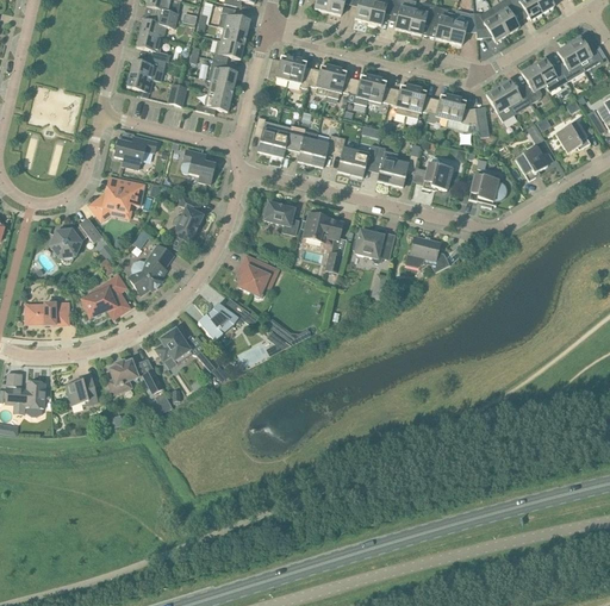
[(180,0),(148,0),(147,6),(153,7),(151,14),(175,20),(180,0)]
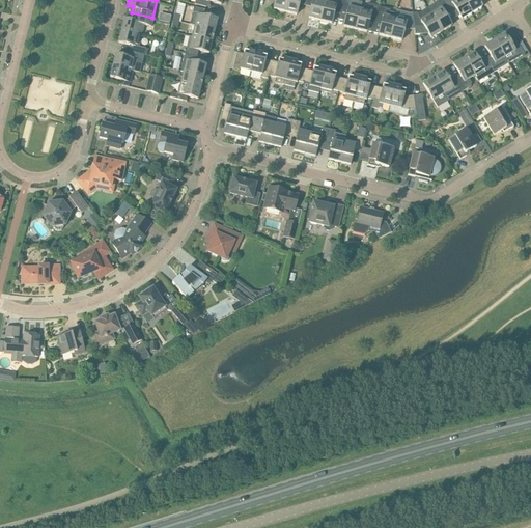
[(285,9),(286,0),(275,0),(274,6),(285,9)]
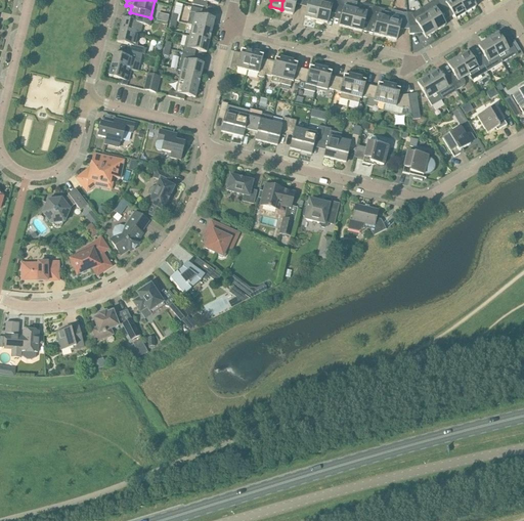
[(296,0),(302,2),(302,0),(282,0),(281,9),(293,12),(296,0)]
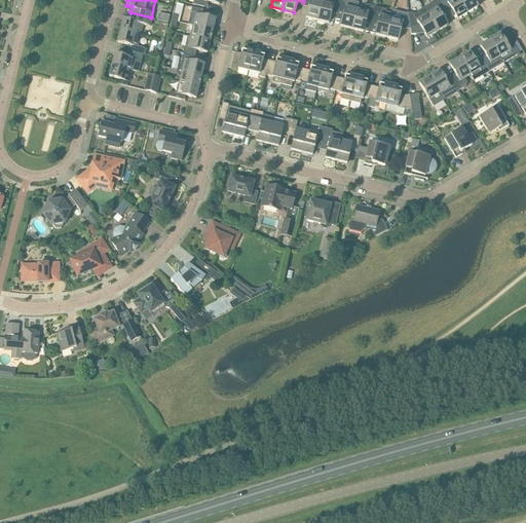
[(303,0),(303,2),(308,3),(306,14),(317,17),(321,0),(303,0)]
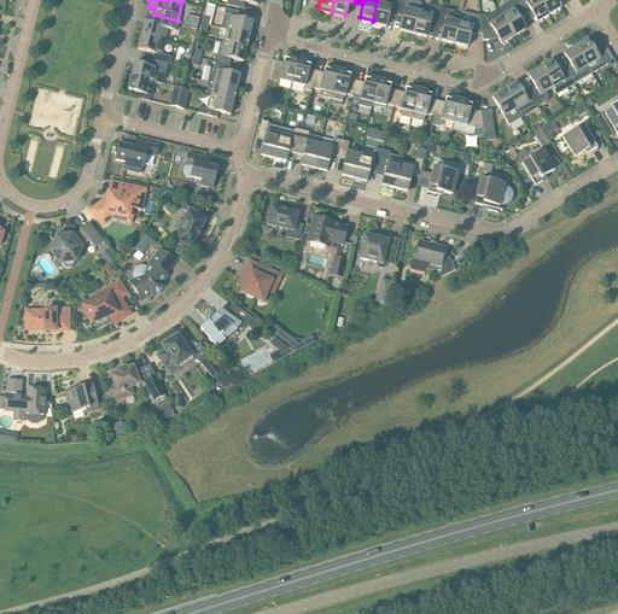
[(377,0),(373,21),(386,24),(390,11),(396,12),(398,0),(377,0)]
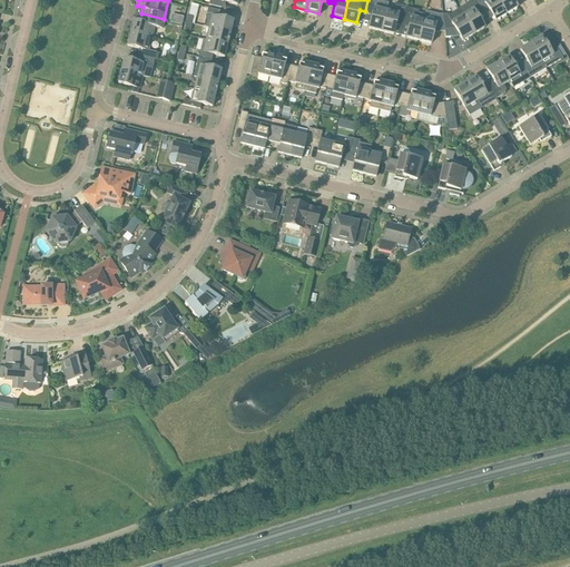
[(367,0),(365,11),(372,13),(370,26),(382,28),(386,8),(389,0),(367,0)]
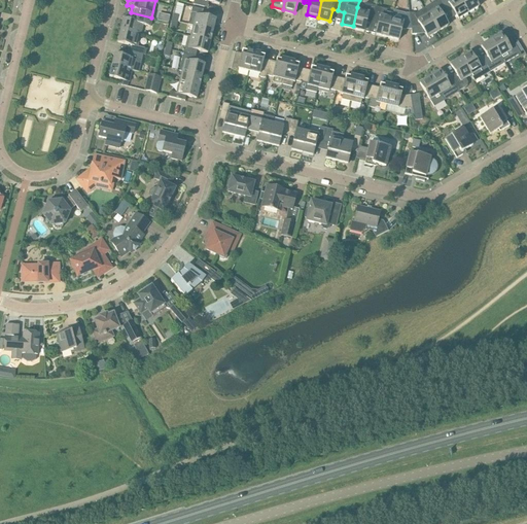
[(357,7),(353,26),(364,29),(367,15),(374,16),(377,4),(377,3),(365,0),(363,8),(357,7)]
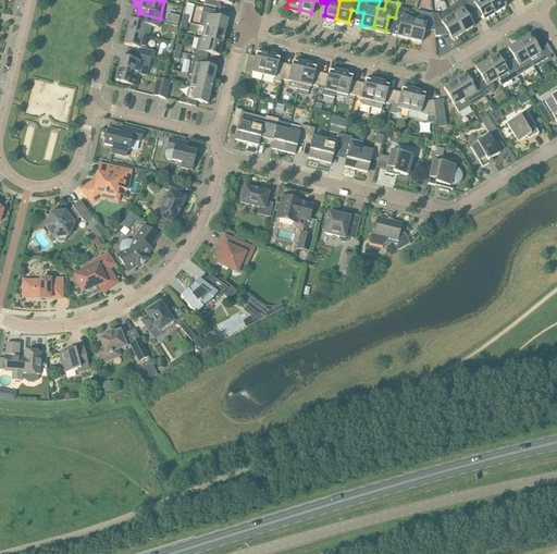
[(457,0),(448,5),(463,31),(473,24),(466,11),(471,8),(467,0),(457,0)]
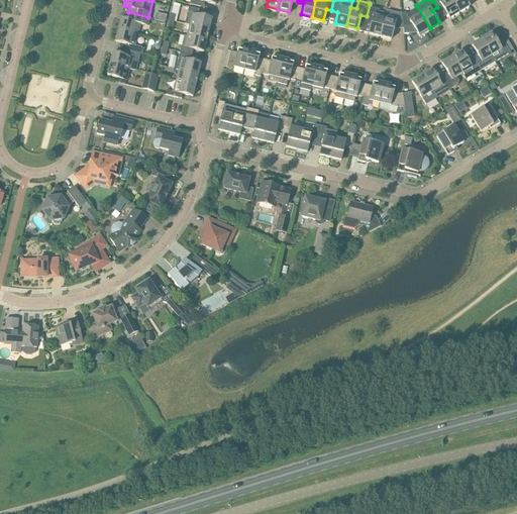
[(433,0),(437,7),(442,4),(450,16),(459,10),(453,0),(433,0)]
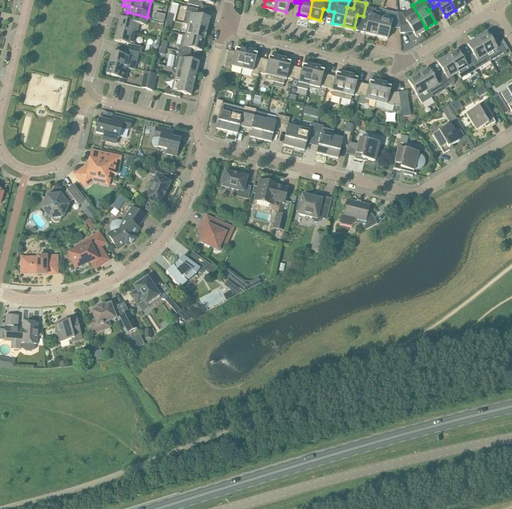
[(449,0),(455,10),(465,4),(462,0),(449,0)]
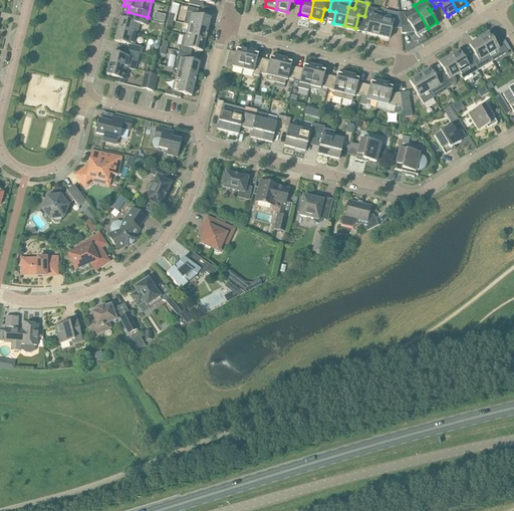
[(185,14),(184,21),(189,22),(208,27),(211,16),(197,13),(199,7),(188,4),(185,14)]
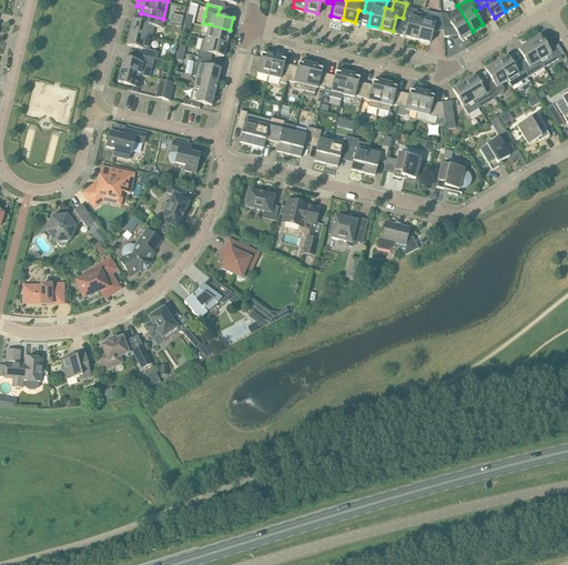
[(406,4),(403,18),(409,20),(405,34),(417,38),(424,11),(417,10),(417,8),(406,4)]
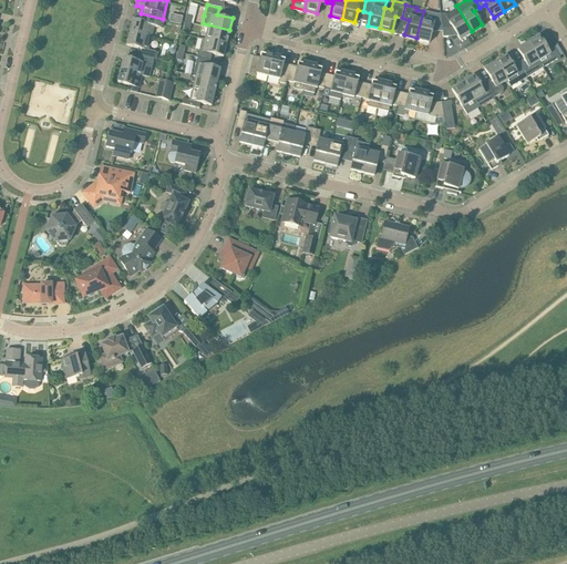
[(472,31),(456,6),(446,12),(445,11),(441,11),(443,26),(453,24),(461,38),(472,31)]
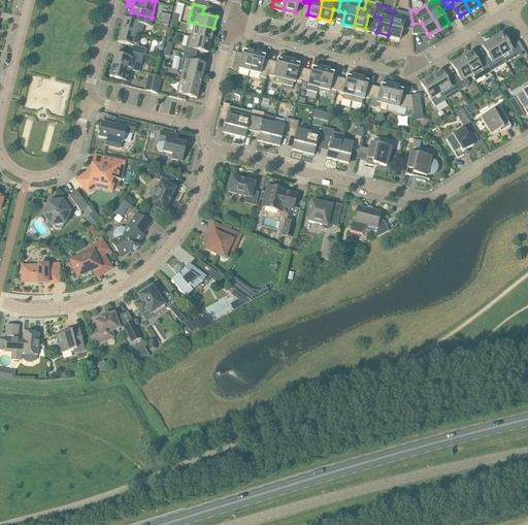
[(404,24),(413,24),(410,10),(405,10),(395,8),(394,10),(388,35),(399,37),(403,24),(404,24)]
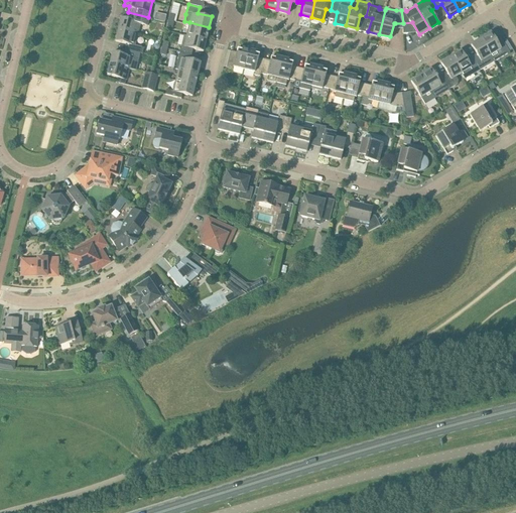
[(157,9),(155,17),(165,19),(167,11),(157,9)]
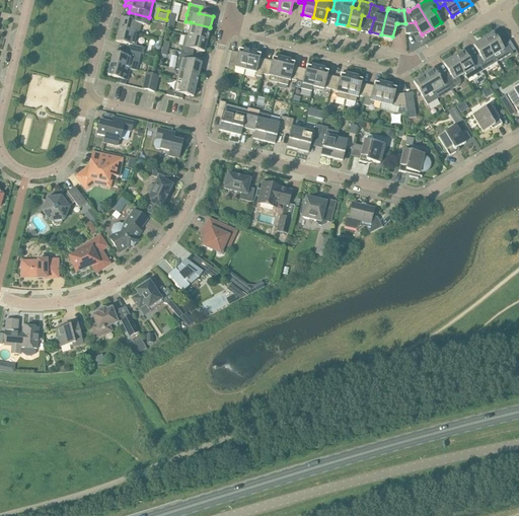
[(122,16),(119,27),(138,32),(141,22),(147,23),(147,22),(149,17),(129,12),(128,18),(122,16)]
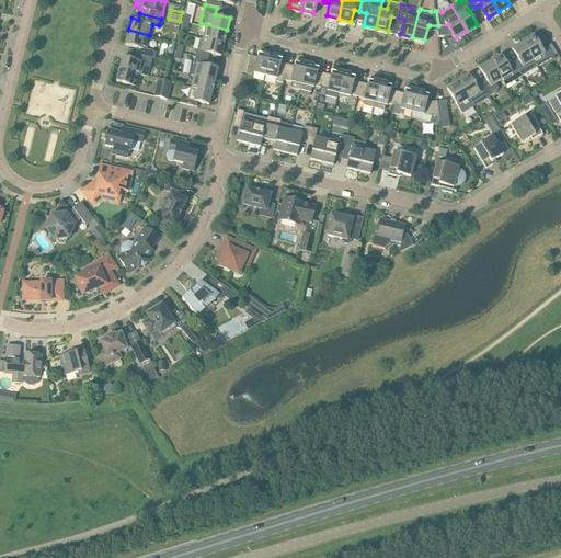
[(206,24),(203,36),(224,41),(227,30),(206,24)]
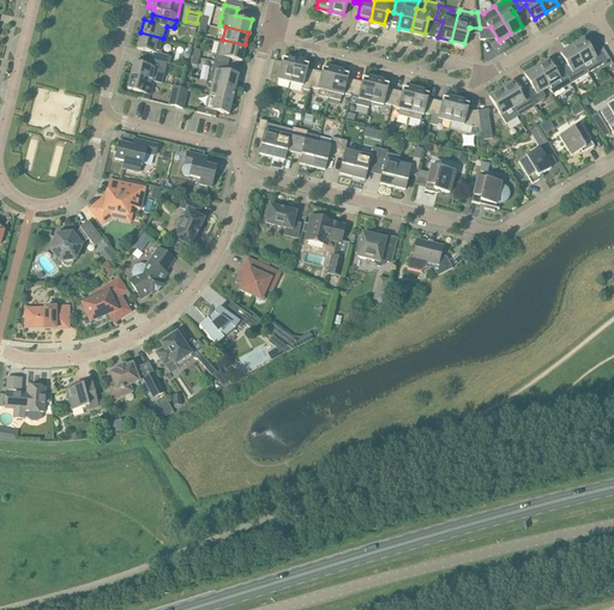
[(149,49),(161,52),(163,38),(140,32),(137,46),(149,49)]
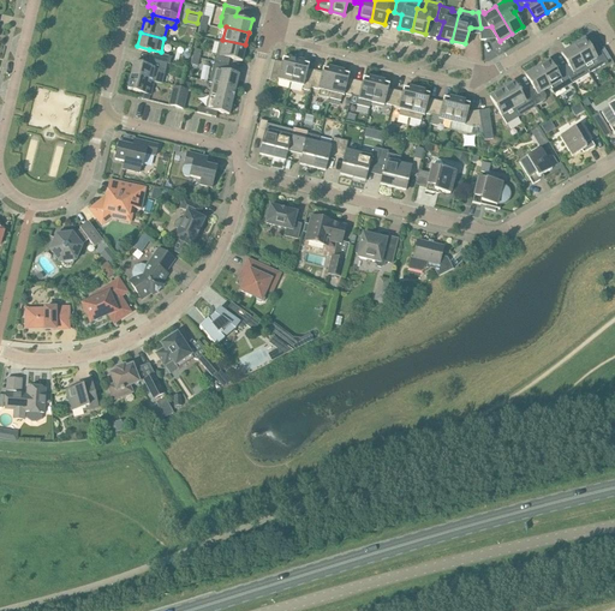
[(593,51),(585,36),(573,43),(590,71),(608,60),(599,47),(593,51)]
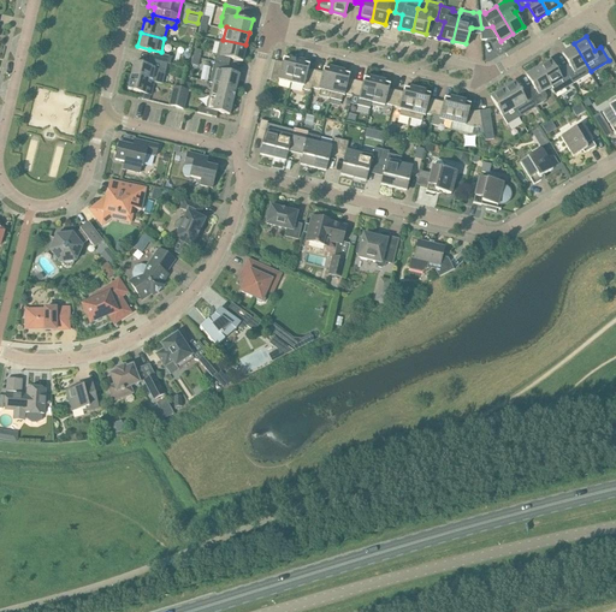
[(243,59),(246,45),(223,40),(220,39),(215,59),(225,61),(227,54),(243,59)]
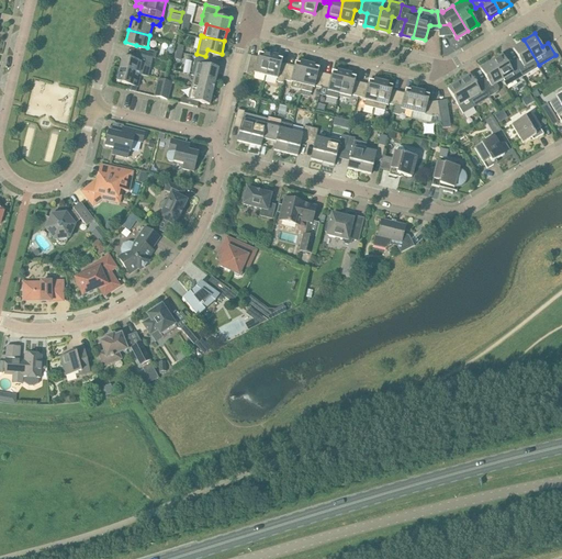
[(539,65),(524,40),(513,46),(519,56),(514,59),(523,75),(539,65)]
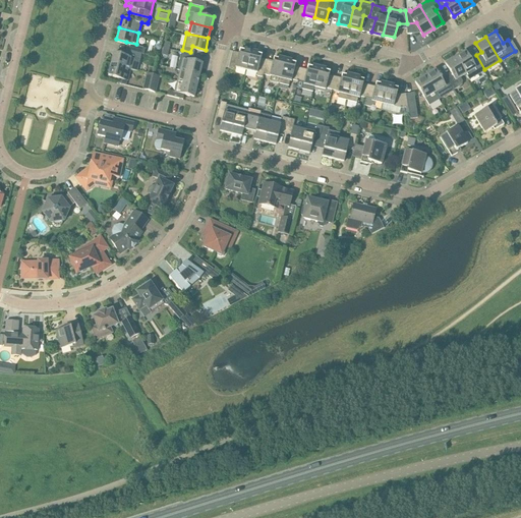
[(236,65),(246,67),(251,48),(245,46),(244,48),(240,47),(239,50),(233,49),(229,66),(235,67),(236,65)]
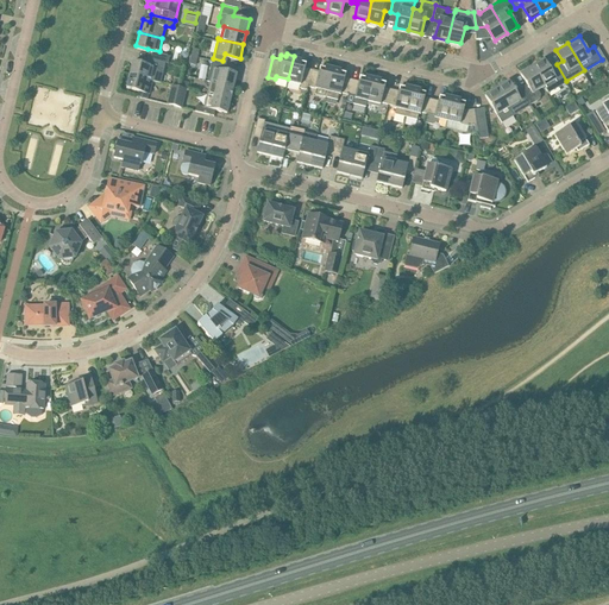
[(133,60),(130,73),(152,79),(161,80),(164,67),(165,60),(159,58),(151,56),(150,63),(145,62),(133,60)]
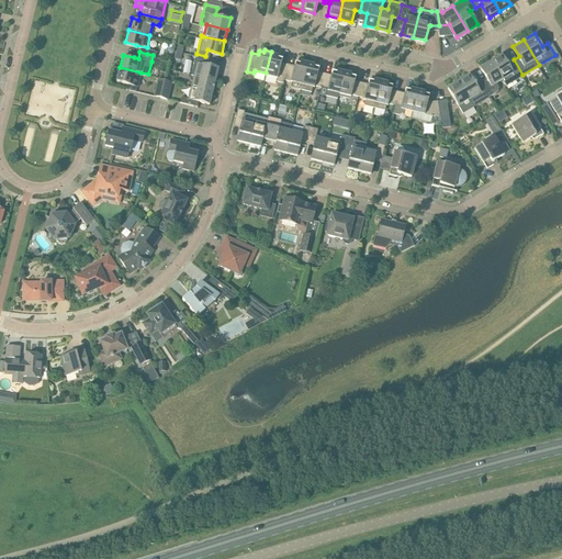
[(278,53),(271,52),(266,73),(278,76),(277,79),(283,80),(284,78),(284,77),(288,62),(281,60),(282,56),(278,55),(278,53)]
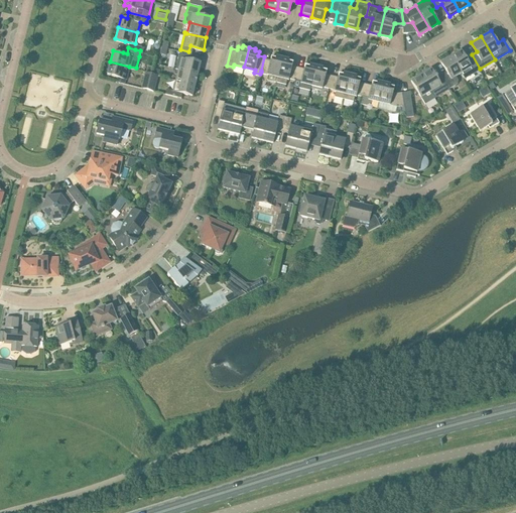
[(465,78),(480,69),(472,54),(467,58),(461,48),(450,54),(461,71),(465,78)]
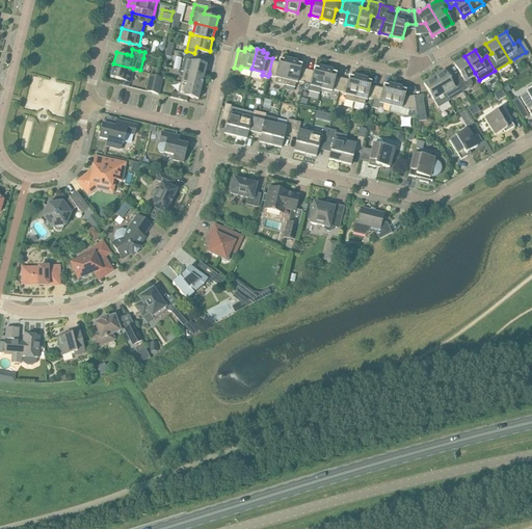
[(194,53),(186,51),(181,69),(184,70),(204,74),(207,62),(193,59),(194,53)]
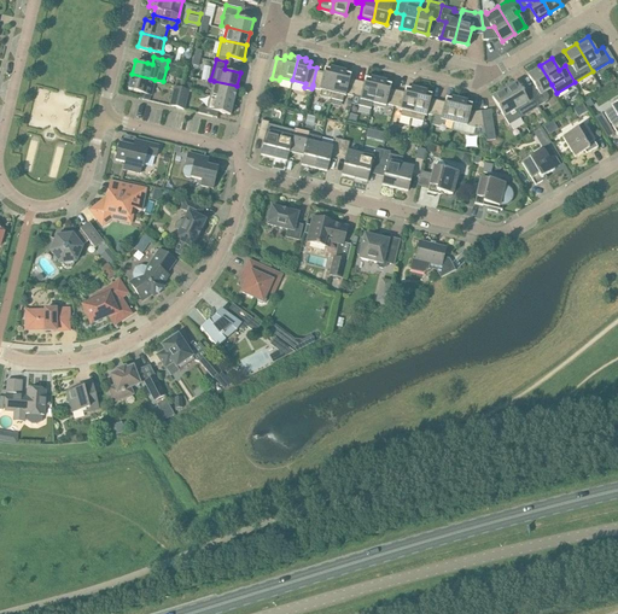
[(320,93),(331,95),(338,66),(331,64),(331,66),(325,65),(324,70),(316,68),(313,85),(313,86),(321,87),(320,93)]
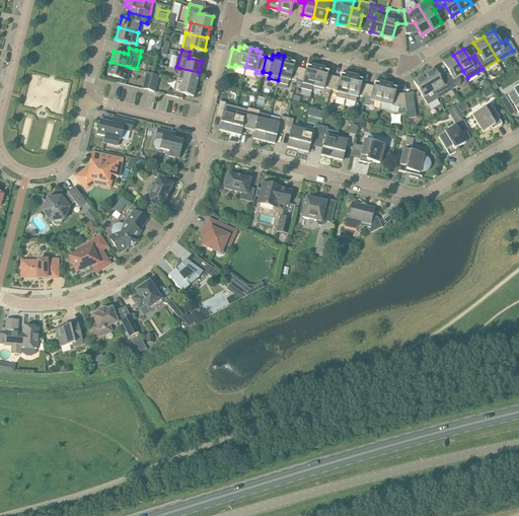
[(458,75),(463,71),(453,55),(444,61),(449,70),(444,73),(452,87),(460,82),(460,78),(458,75)]
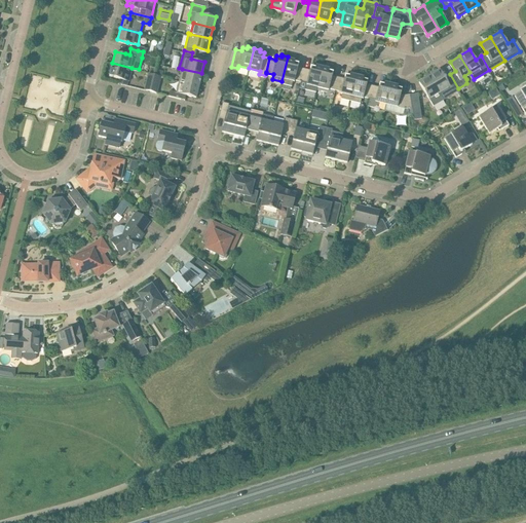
[(295,59),(288,57),(282,81),(292,84),(293,79),(294,79),(295,78),(301,79),(304,66),(298,65),(299,62),(294,61),(295,59)]
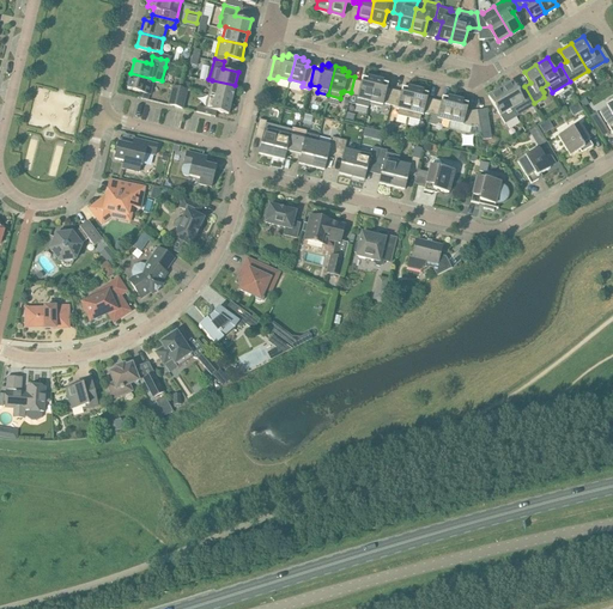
[(150,92),(153,79),(131,73),(127,86),(150,92)]
